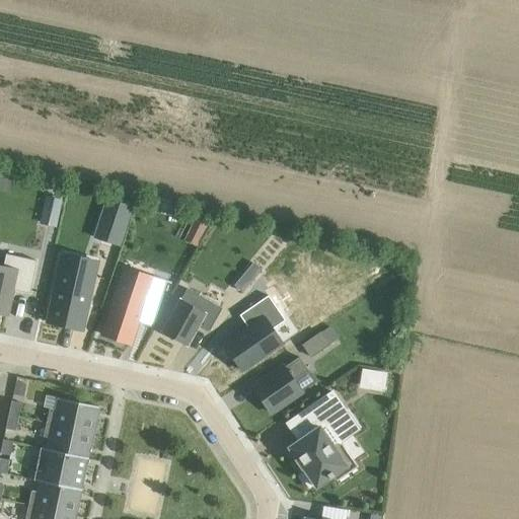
[(41,223),(57,226),(63,199),(47,195),(41,223)]
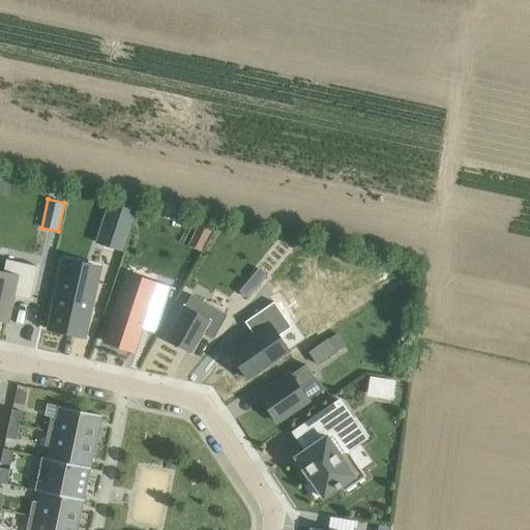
[(110,206),(98,242),(122,251),(135,211),(134,211),(111,203),(110,206)]
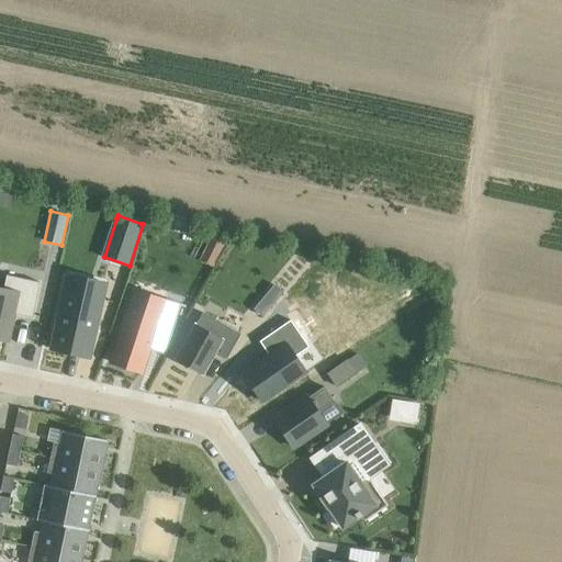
[(223,245),(212,238),(206,248),(218,255),(223,245)]
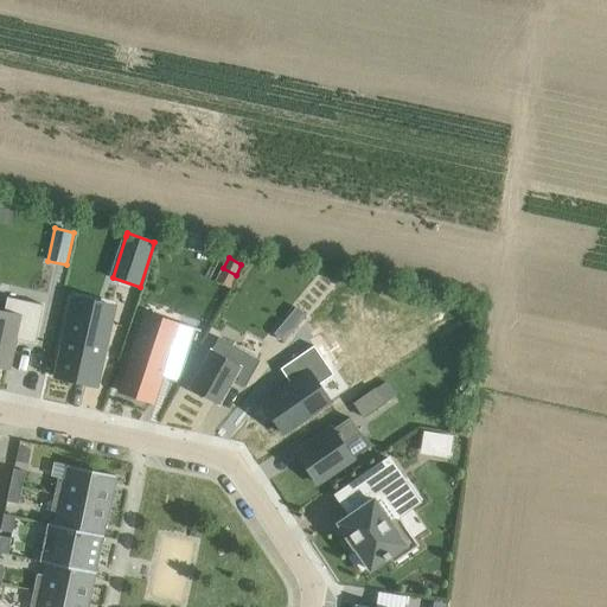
[(0,365),(1,366),(10,324),(25,326),(31,300),(1,293),(0,299),(0,365)]
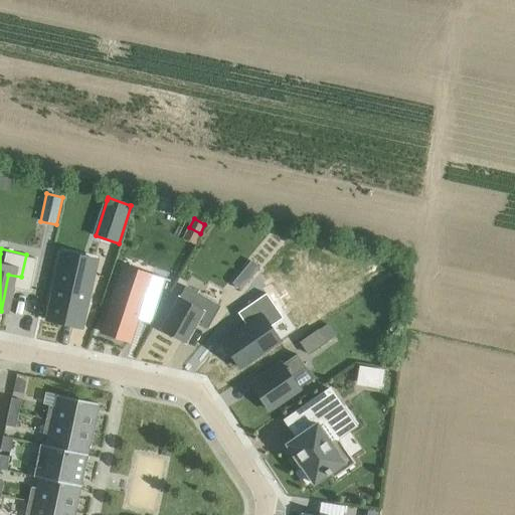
[(59,267),(47,321),(82,328),(95,274),(59,267)]
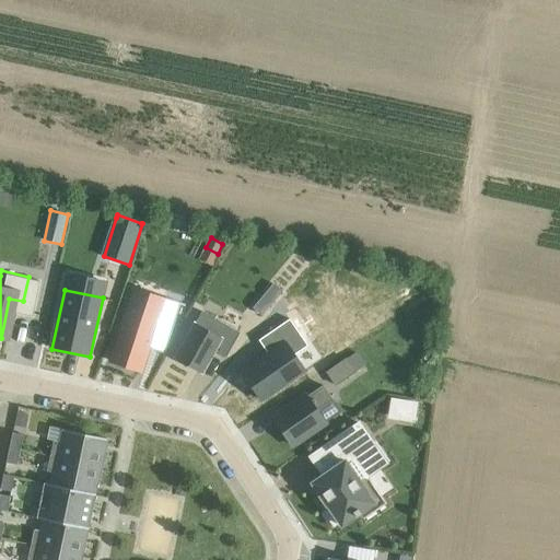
[(127,296),(107,359),(138,365),(156,311),(171,314),(177,295),(162,292),(159,303),(127,296)]
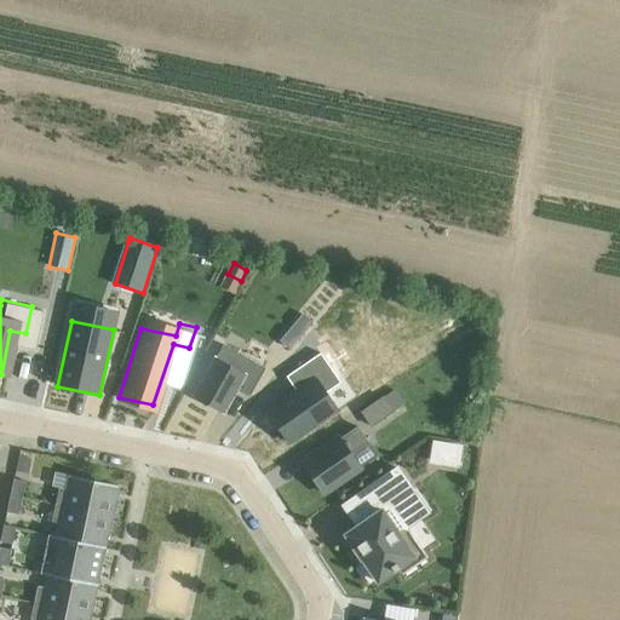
[(292,349),(300,338),(292,329),(282,342),(292,349)]
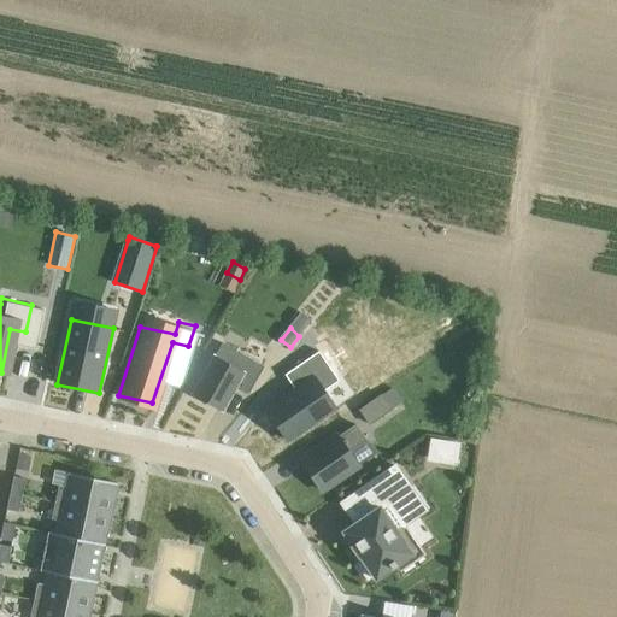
[(195,391),(224,407),(239,383),(251,391),(266,363),(225,339),(195,391)]
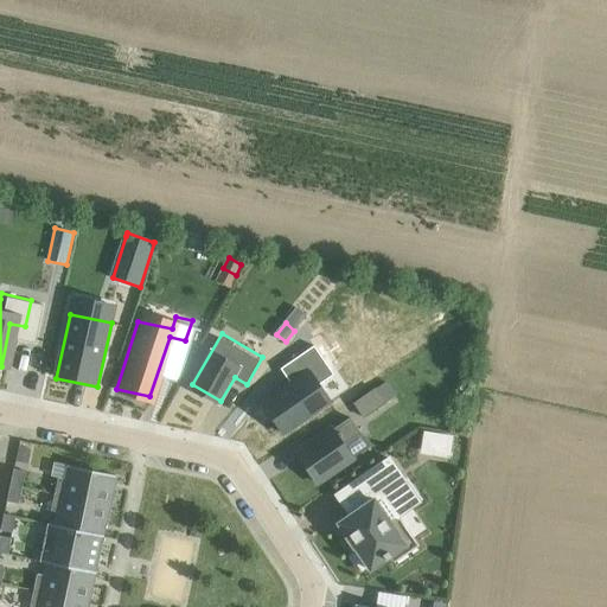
[(291,385),(262,404),(283,434),(330,402),(318,385),(333,375),(314,346),(280,370),(291,385)]
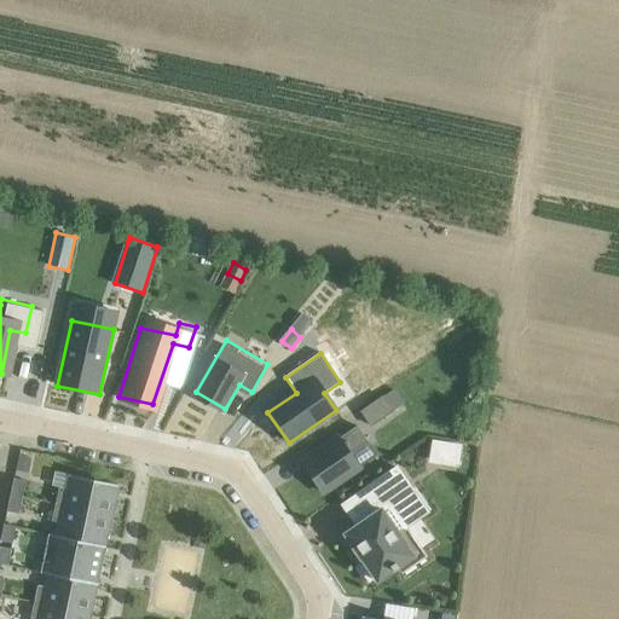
[(383,397),(362,411),(371,426),(393,411),(383,397)]
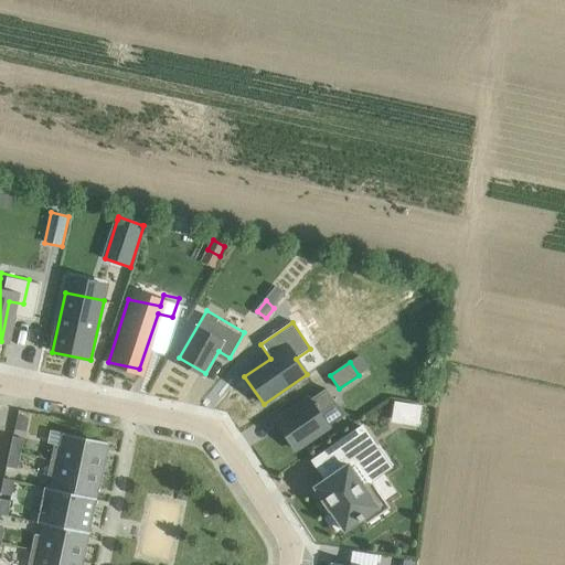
[(274,425),(292,451),(324,429),(317,417),(333,406),(323,391),(274,425)]
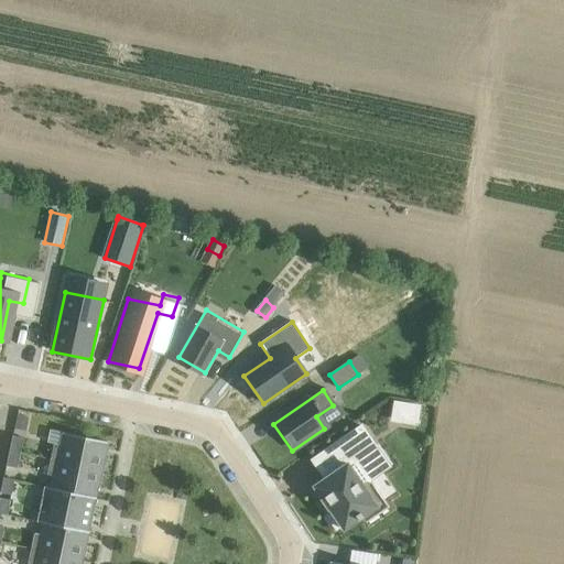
[(421,403),(393,399),(391,410),(398,420),(418,423),(421,403)]
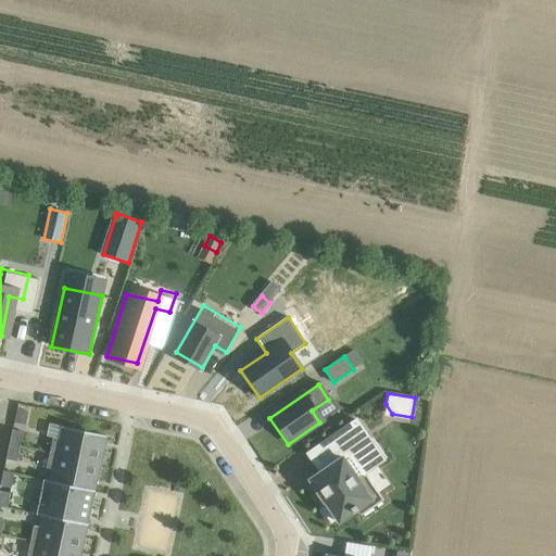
[(28,412),(17,409),(15,420),(14,422),(15,422),(26,425),(28,412)]
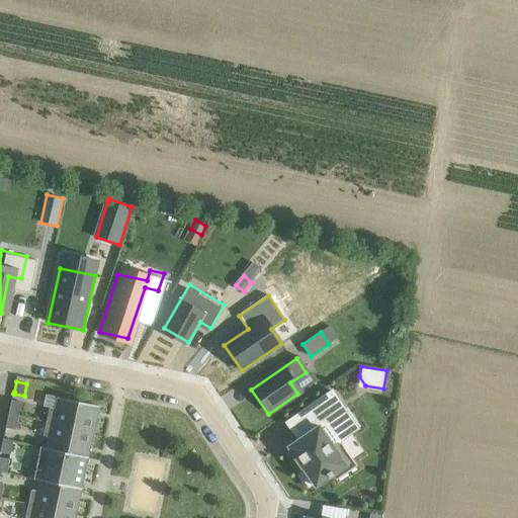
[(337,478),(356,465),(329,426),(330,421),(346,410),(333,392),(288,423),(299,440),(289,447),(295,456),(295,457),(301,466),(303,466),(306,469),(300,472),(310,486),(314,483),(317,486),(334,473),(337,478)]
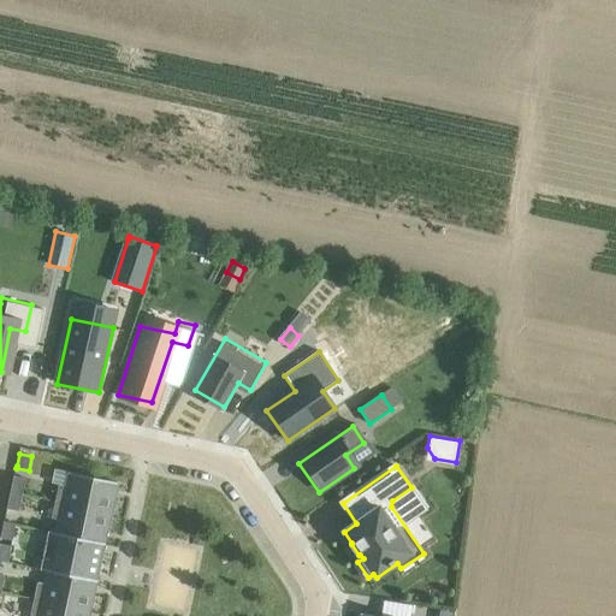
[(59,485),(55,502),(112,514),(118,483),(70,472),(66,486),(59,485)]
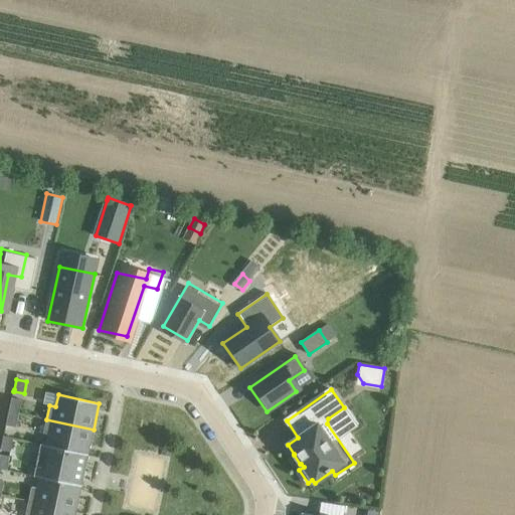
[(9,411),(19,413),(22,400),(12,398),(9,411)]
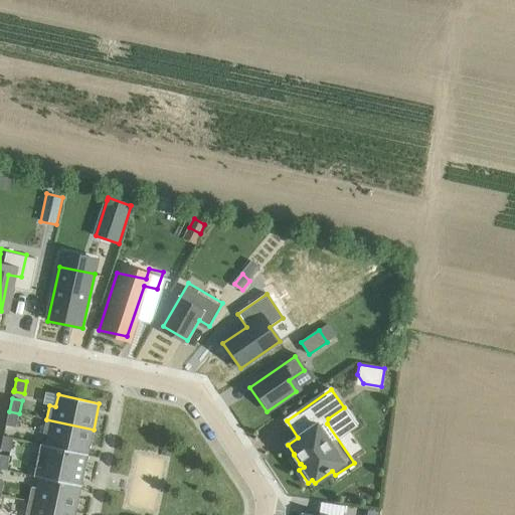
[(16,427),(19,413),(9,411),(6,425),(16,427)]
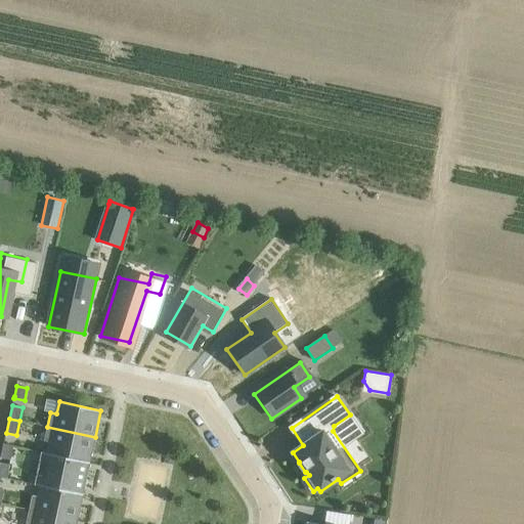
[(50,442),(49,448),(91,456),(95,437),(47,427),(44,441),(50,442)]
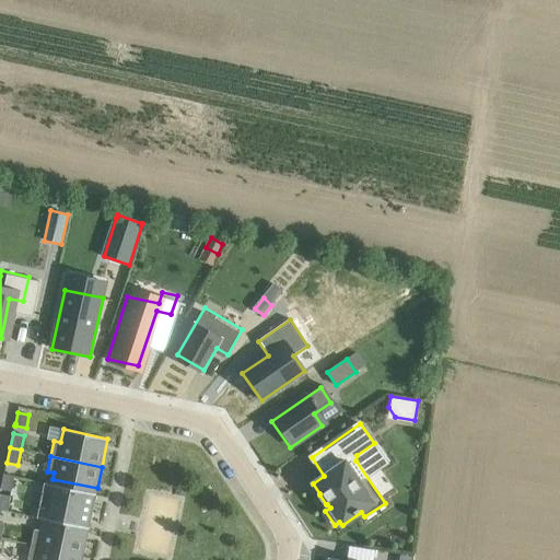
[(4,475),(1,489),(12,491),(15,477),(4,475)]
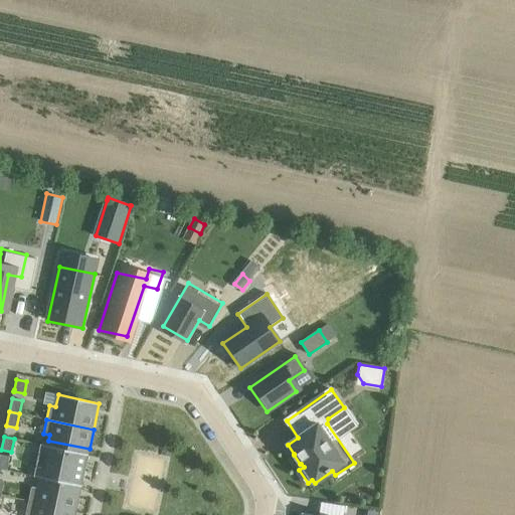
[(0,455),(0,469),(7,471),(10,457),(0,455)]
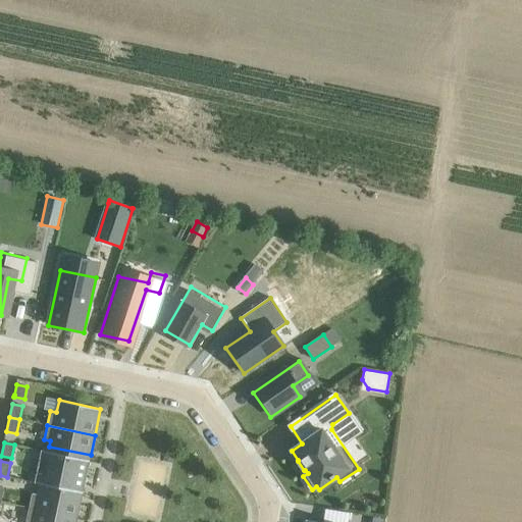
[(84,493),(87,477),(38,467),(35,483),(41,484),(40,489),(82,499),(83,493),(84,493)]
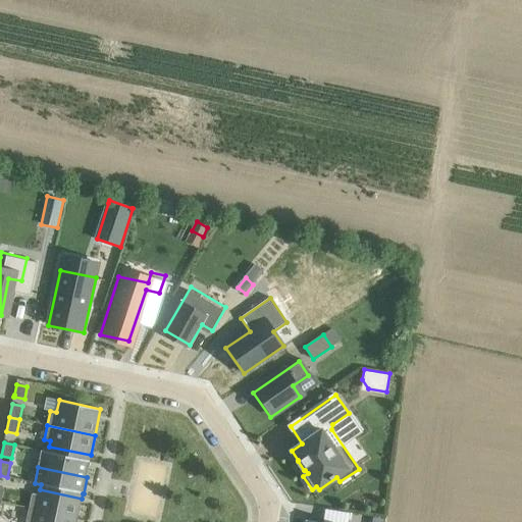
[(30,508),(77,518),(82,499),(40,489),(39,494),(33,493),(30,508)]
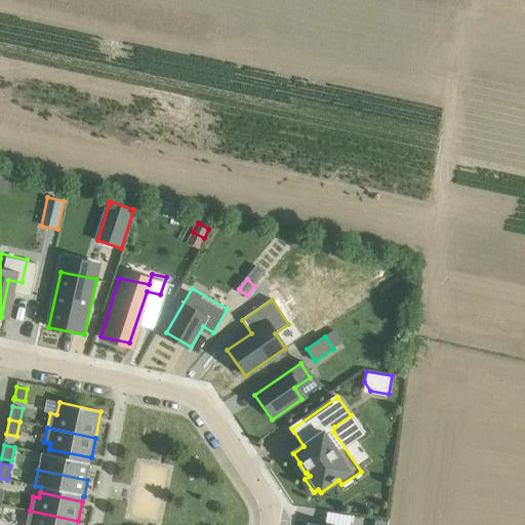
[(76,524),(78,521),(30,511),(26,524),(76,524)]
